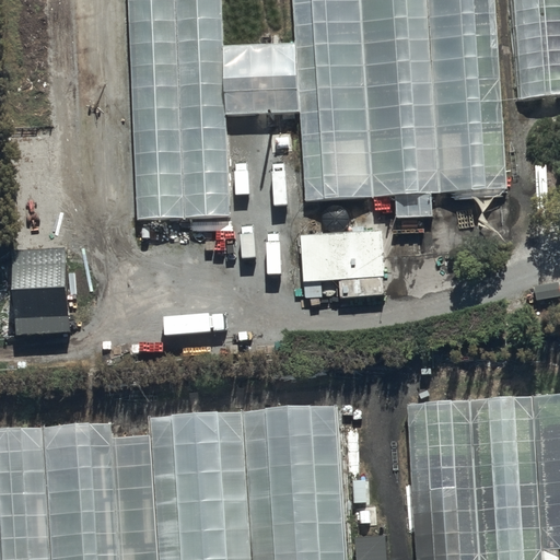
[(521,139),(505,140),(494,0),(289,0),(303,199),(395,193),(397,219),(433,217),(431,194),(525,187),(521,139)]
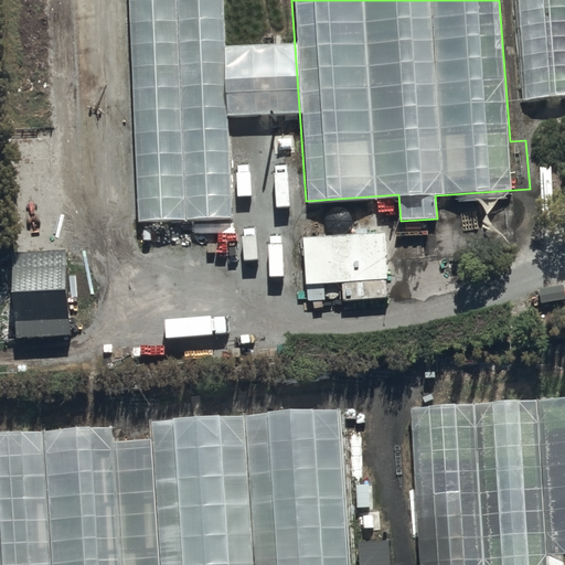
[(564,0),(513,0),(520,97),(564,95),(564,0)]
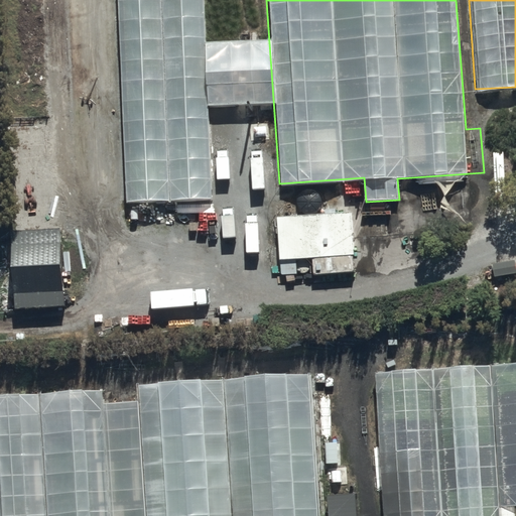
[(352,212),(276,217),(279,261),(310,258),(311,273),(356,270),(352,212)]
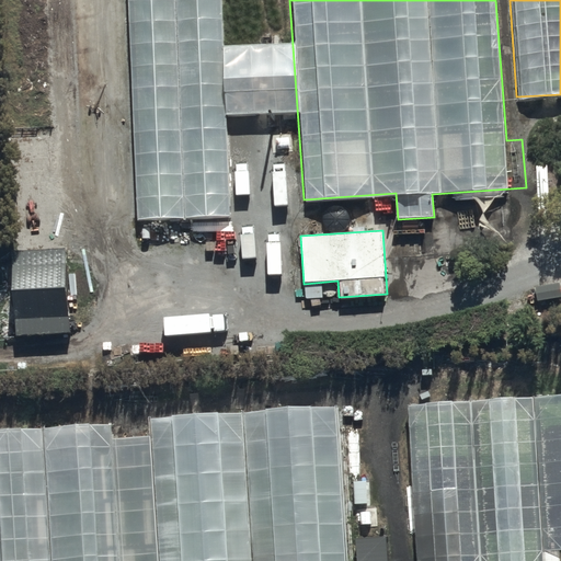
[(65,249),(10,251),(13,335),(32,334),(33,355),(67,353),(66,333),(69,333),(65,249)]
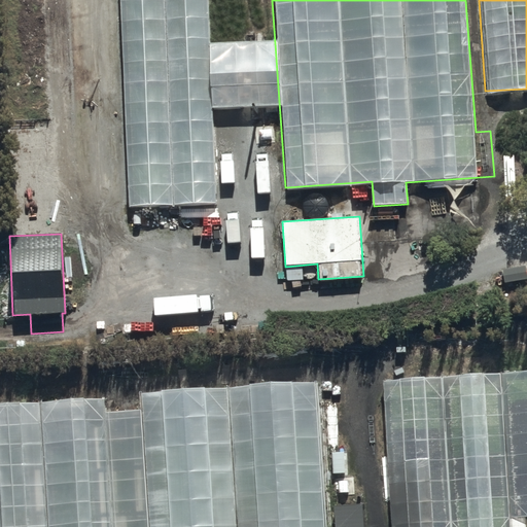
[(387,380),(382,381),(386,452),(378,453),(381,502),(389,501),(390,526),(525,526),(525,516),(526,515),(526,359),(438,364),(438,375),(428,376),(428,367),(386,371),(387,380)]
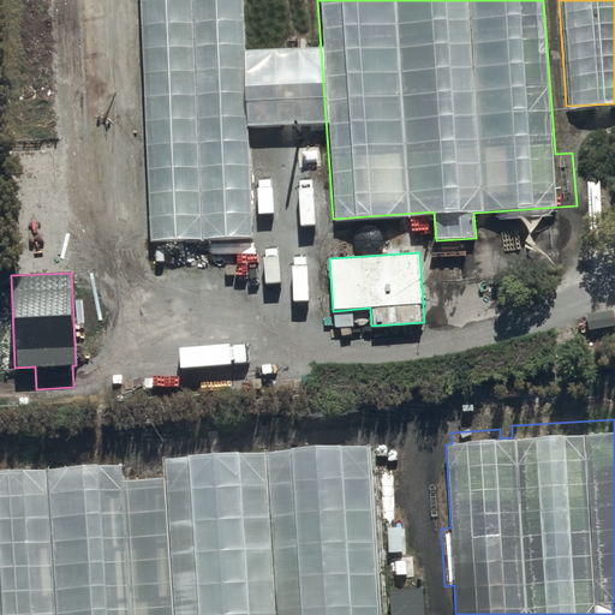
[(124,464),(0,471),(0,614),(425,614),(425,589),(380,591),(370,443),(162,455),(163,477),(125,479),(124,464)]
